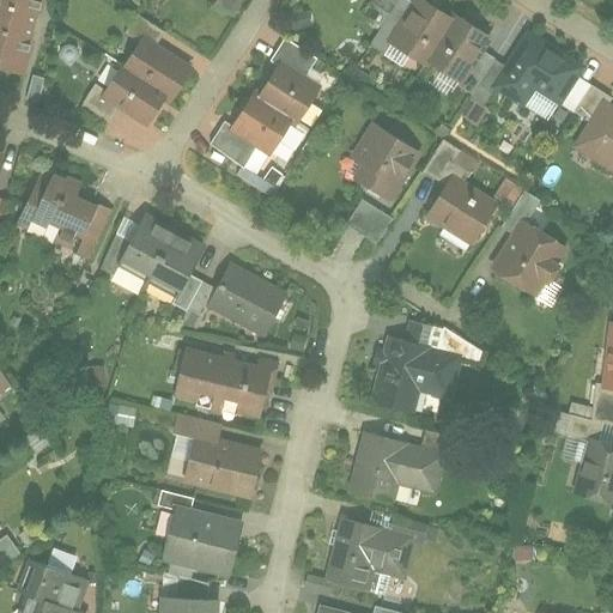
[(0,0),(0,18),(34,28),(40,0),(0,0)]
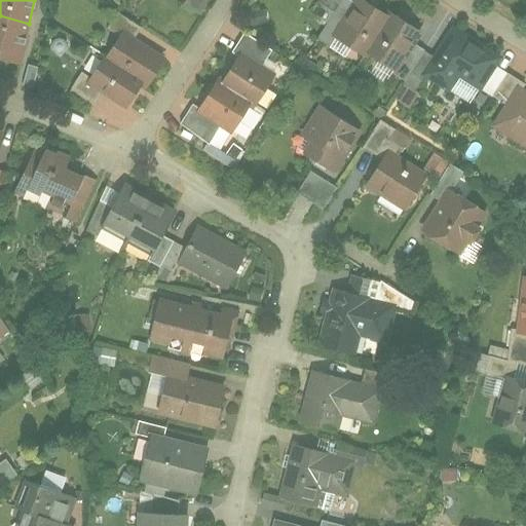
[(365,0),(355,0),(335,38),(397,73),(421,29),(395,14),(393,16),(365,0)]
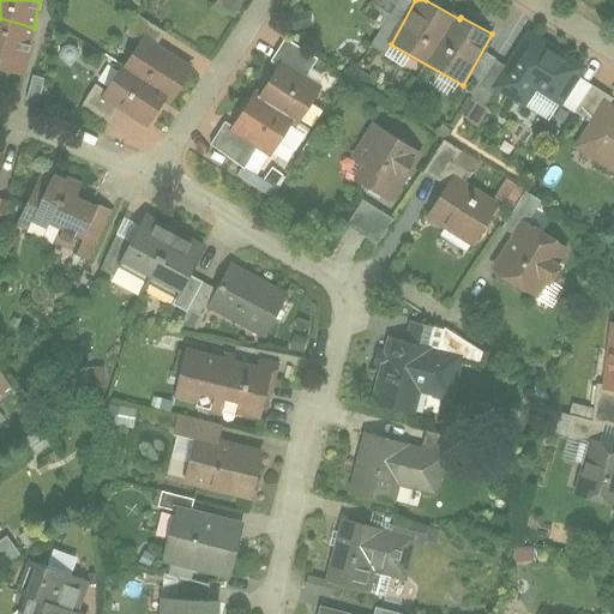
[(0,70),(22,76),(34,28),(0,18),(0,70)]
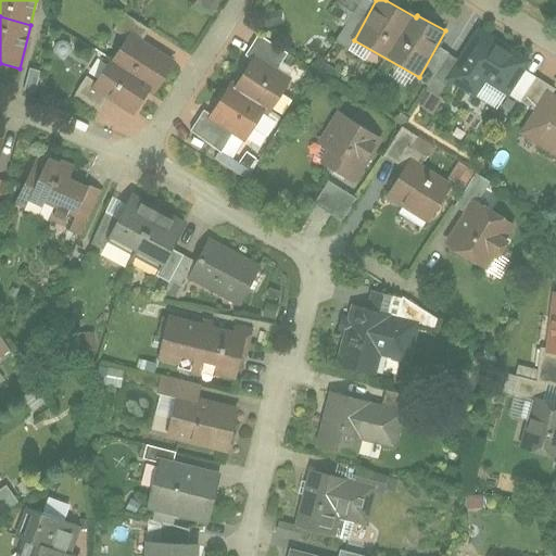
[(480,26),(445,79),(477,99),(488,81),(509,96),(532,60),(480,26)]
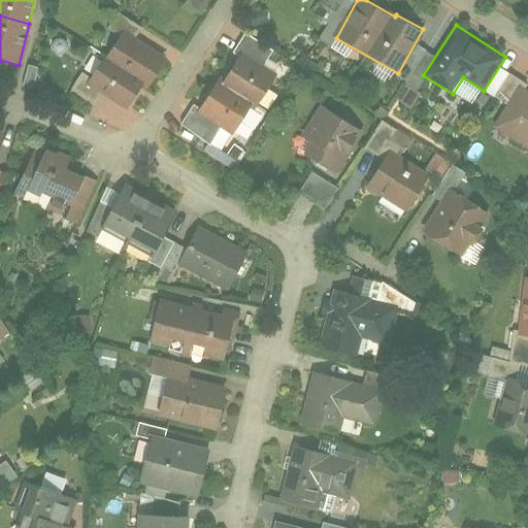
[(104,58),(87,84),(126,110),(143,85),(149,89),(169,60),(128,32),(108,60),(104,58)]
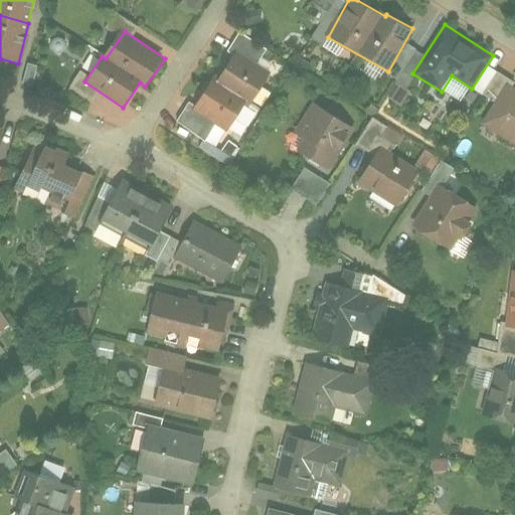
[(208,141),(217,126),(228,133),(246,104),(252,107),(270,79),(254,71),(268,50),(241,34),(229,53),(235,57),(218,84),(213,82),(198,107),(192,104),(180,123),(208,141)]
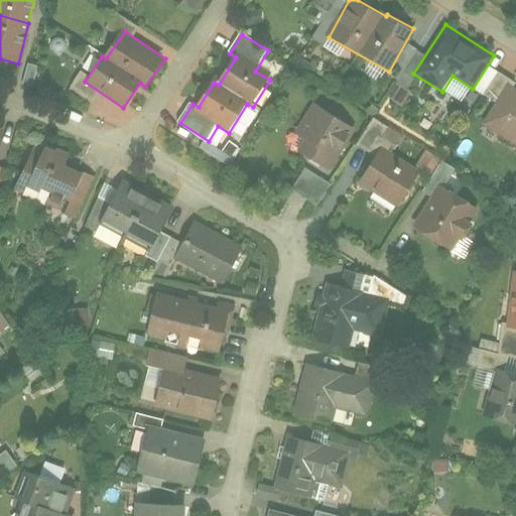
[(515,89),(510,85),(484,123),(515,144),(515,89)]
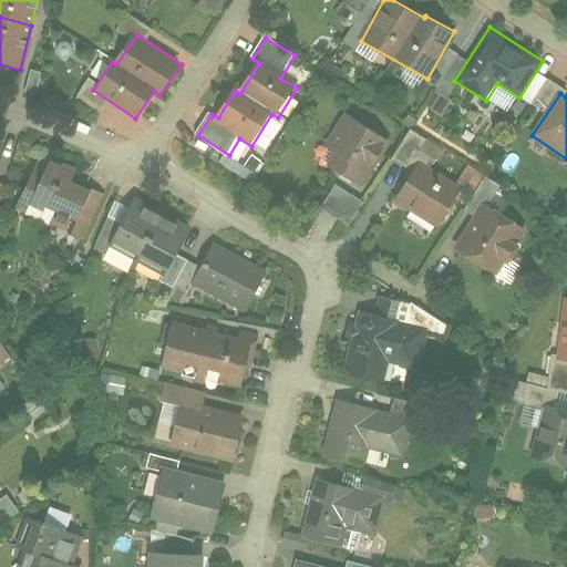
[(394,140),(348,111),(320,156),(367,185),(394,140)]
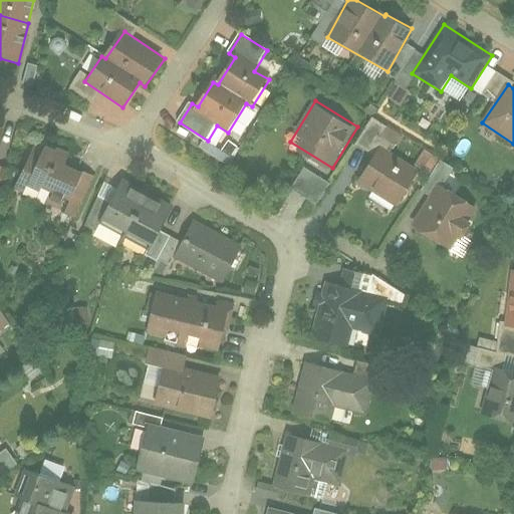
[(90,174),(38,149),(18,191),(70,215),(90,174)]
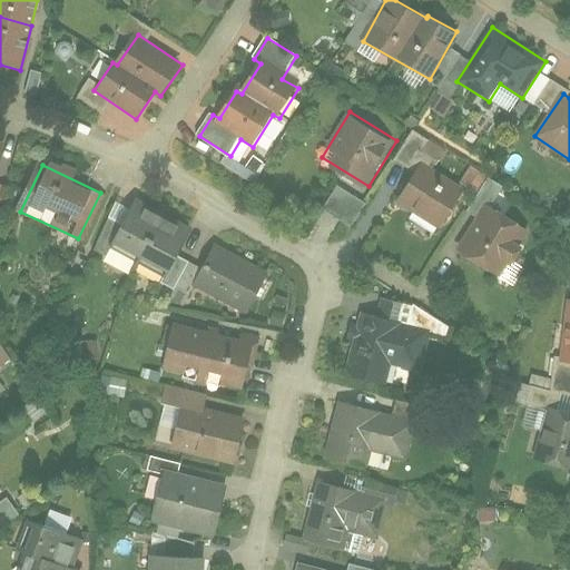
[(462,194),(420,166),(396,203),(439,229),(462,194)]
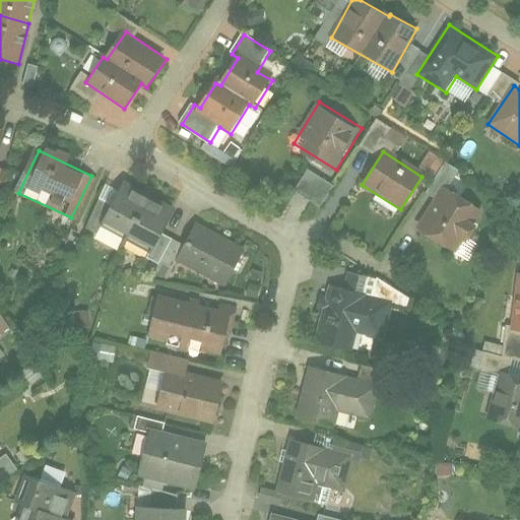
[(294,191),(320,207),(333,185),(307,169),(294,191)]
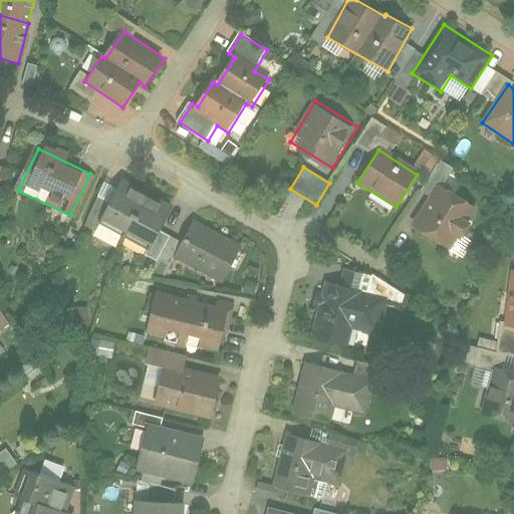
[(440,184),(411,229),(443,249),(472,204),(440,184)]
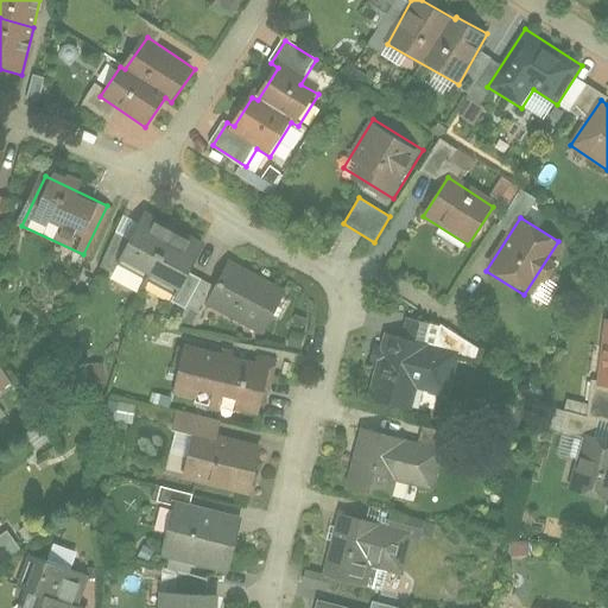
[(169,239),(140,225),(118,266),(147,282),(169,239)]
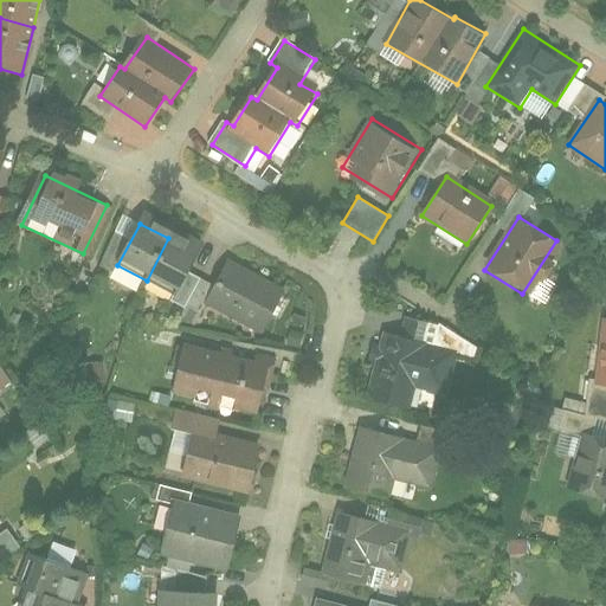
[(197,252),(168,238),(147,281),(175,295),(197,252)]
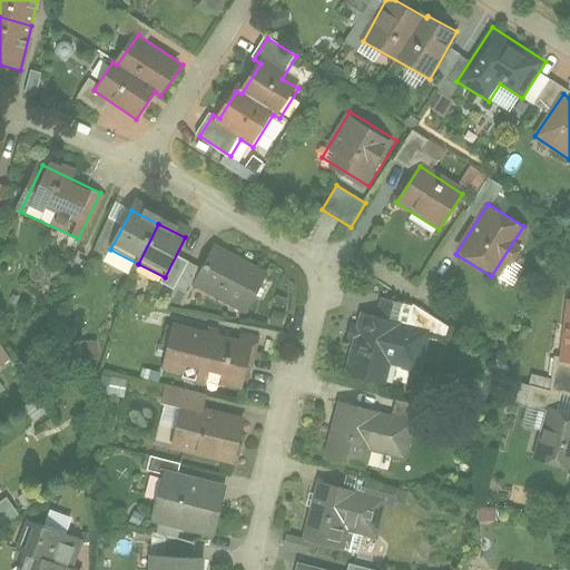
[(197,287),(247,315),(269,276),(219,248),(197,287)]
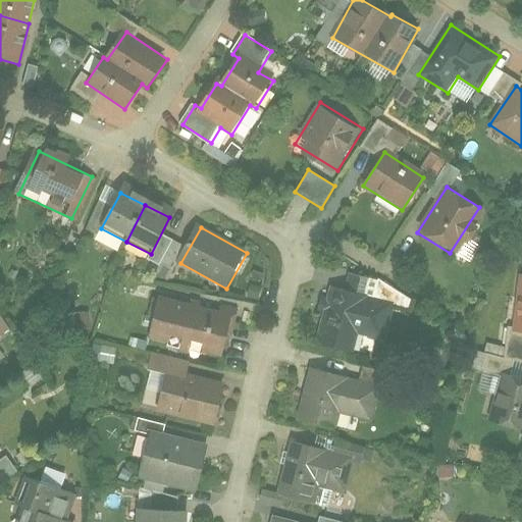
[(458,253),(468,260),(478,245),(468,239),(458,253)]
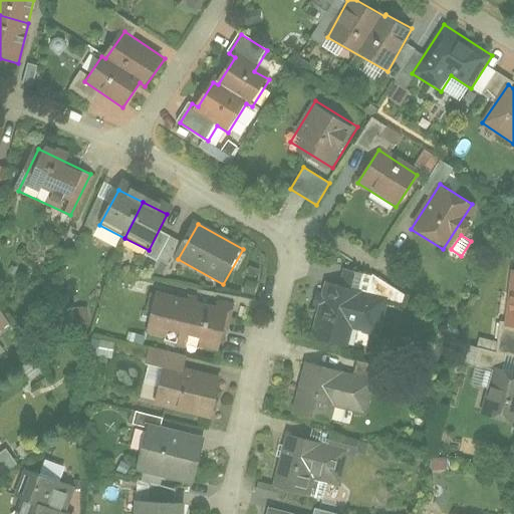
[(513,269),(512,269),(497,352),(513,354),(513,269)]
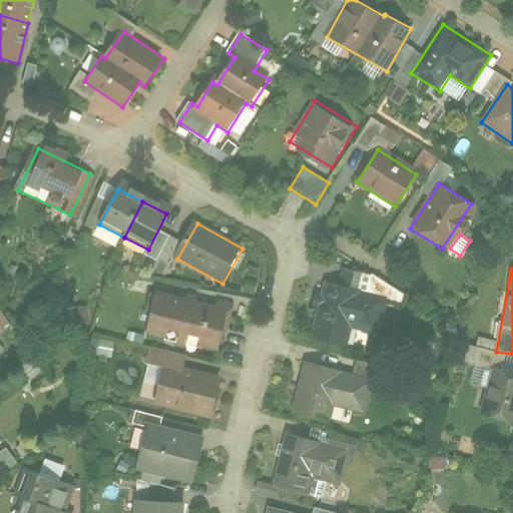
[(326,284),(312,337),(343,345),(348,328),(378,336),(387,300),(326,284)]
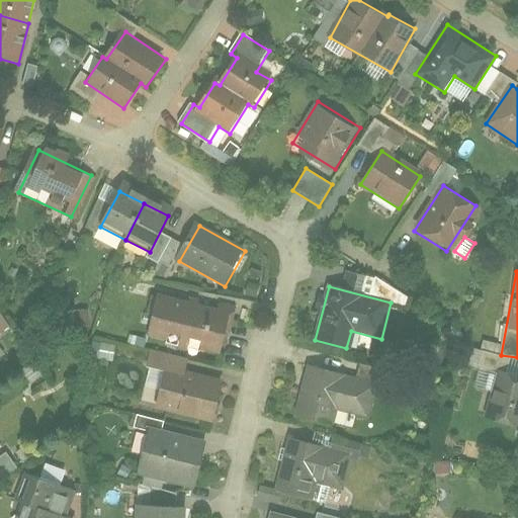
[(156,336),(224,355),(236,313),(168,293),(156,336)]
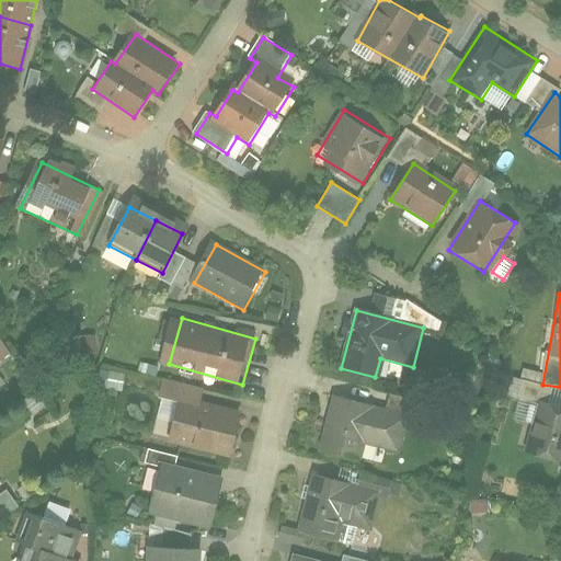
[(0,339),(0,361),(11,354),(0,339)]
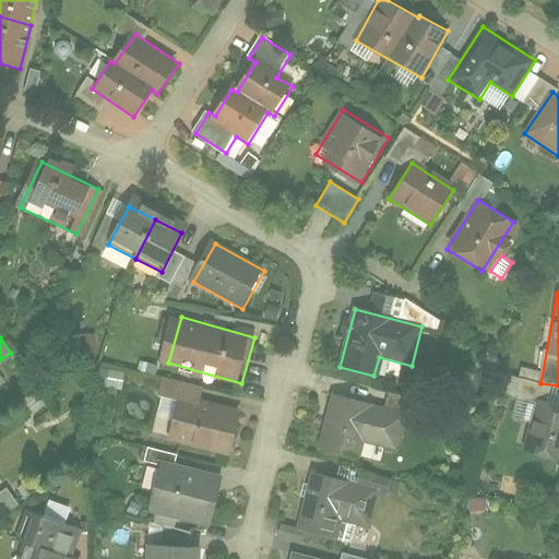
[(329,395),(318,449),(358,458),(361,444),(399,452),(407,413),(329,395)]
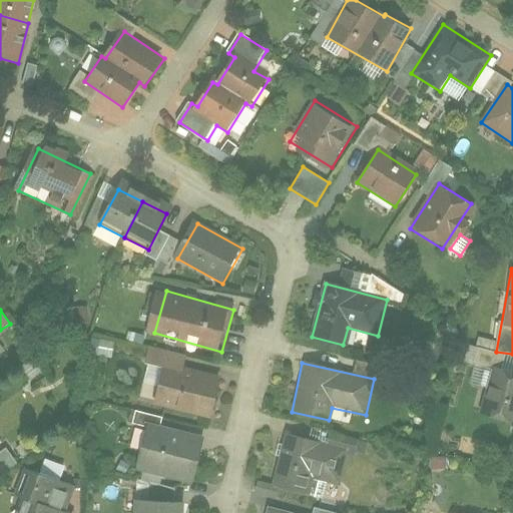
[(153,401),(211,417),(221,380),(164,364),(153,401)]
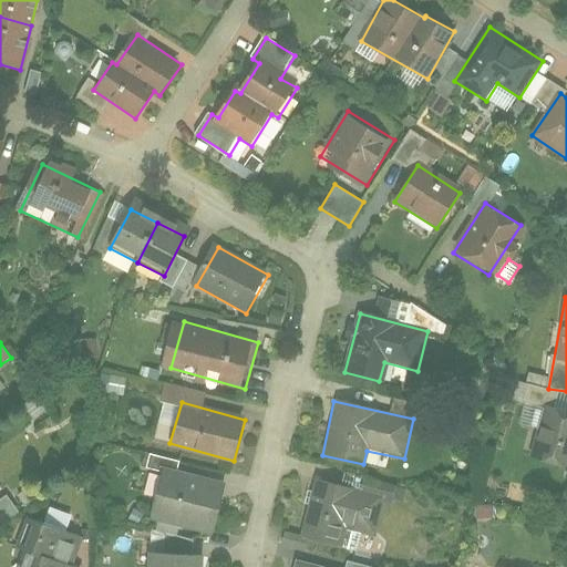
[(566,409),(546,404),(534,456),(566,463),(566,409)]
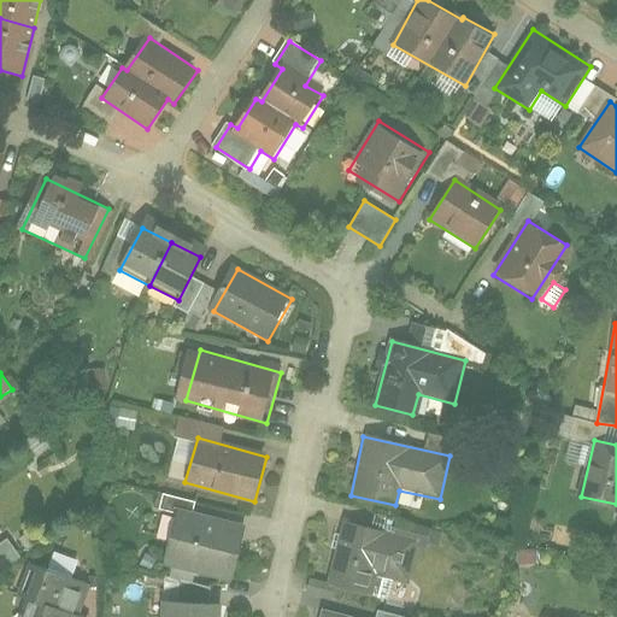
[(160,564),(231,581),(245,527),(175,510),(160,564)]
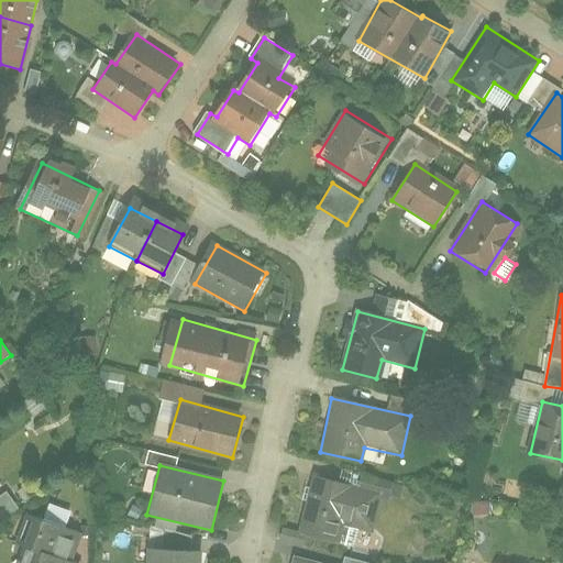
[(311,475),(298,532),(339,542),(342,523),(374,530),(383,492),(311,475)]
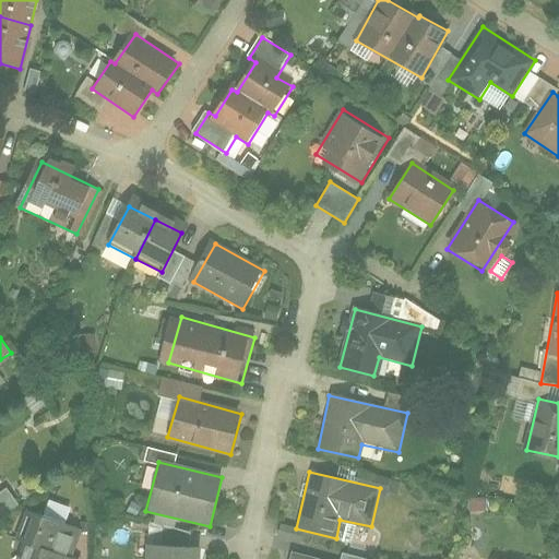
[(70,558),(82,531),(33,512),(20,544),(32,548),(27,558),(70,558)]
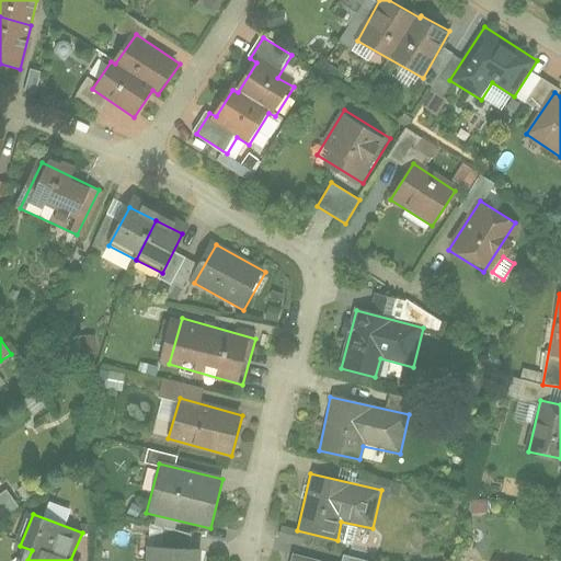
[(195,560),(195,549),(146,549),(146,560),(195,560)]
